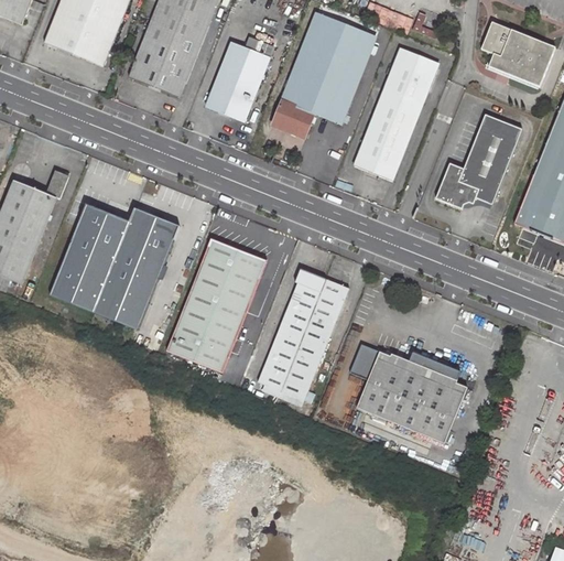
[(0,0),(0,14),(29,23),(35,0),(0,0)]
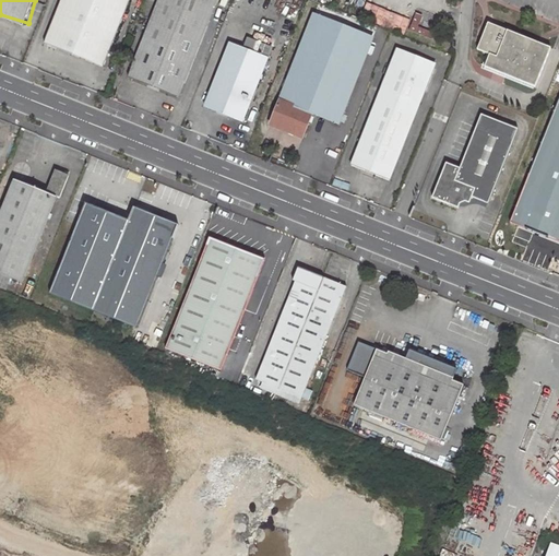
[(102,62),(128,0),(60,0),(45,40),(102,62)]
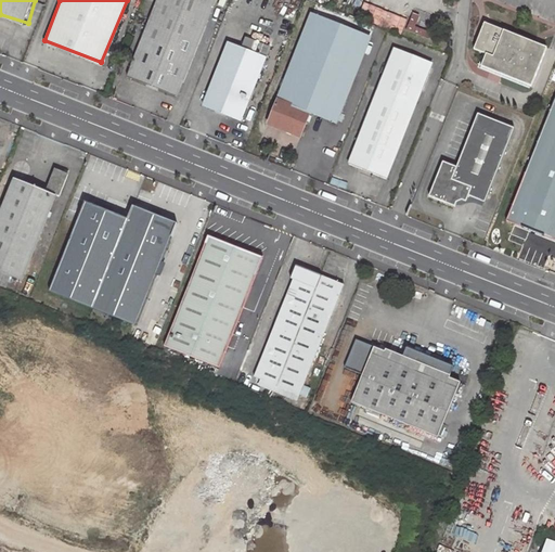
[(155,0),(126,73),(177,93),(214,0),(155,0)]
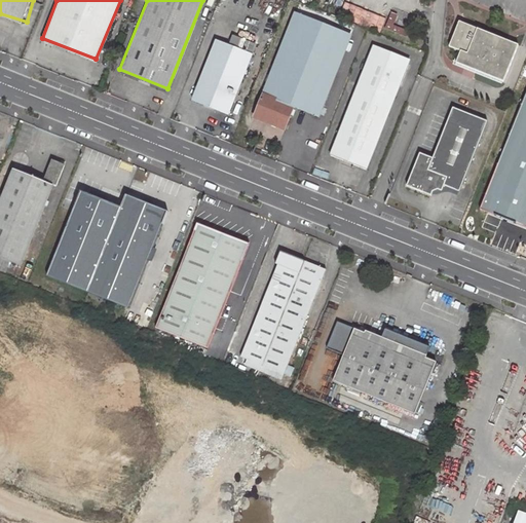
[(317,115),(350,33),(294,10),(253,116),(286,129),(295,106),(317,115)]
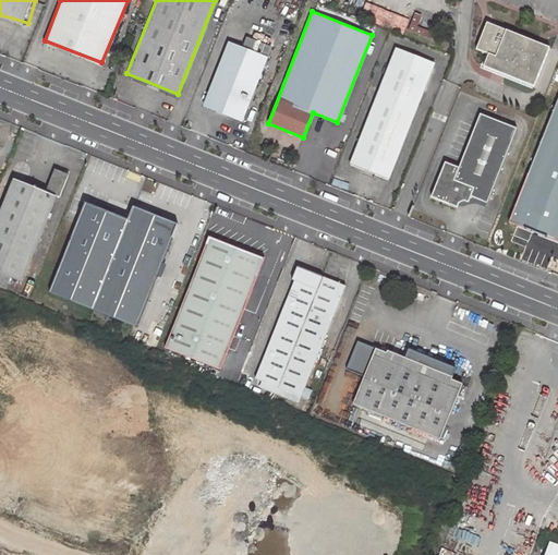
[(506,74),(535,86),(550,48),(487,22),(476,49),(489,53),(484,67),(500,69),(507,71),(506,74)]
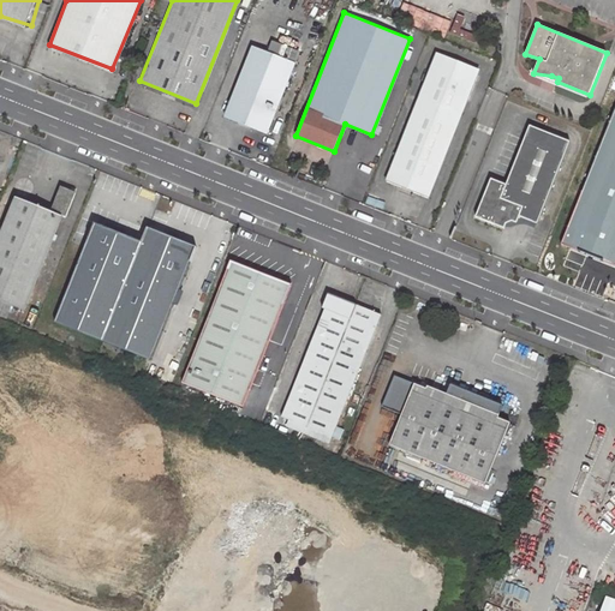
[(267,131),(302,41),(274,31),(267,49),(251,43),(224,113),(267,131)]
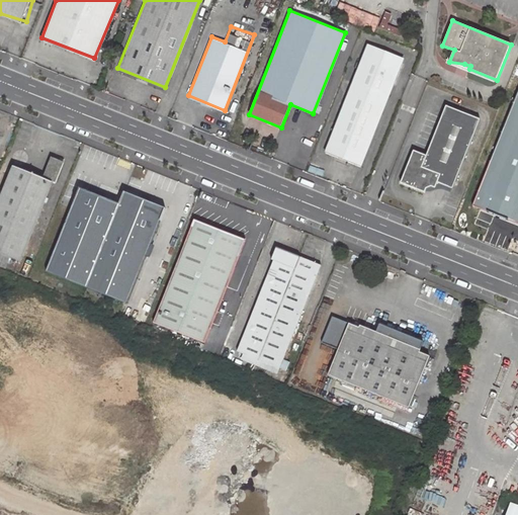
[(366,43),(324,149),(360,163),(404,57),(366,43)]
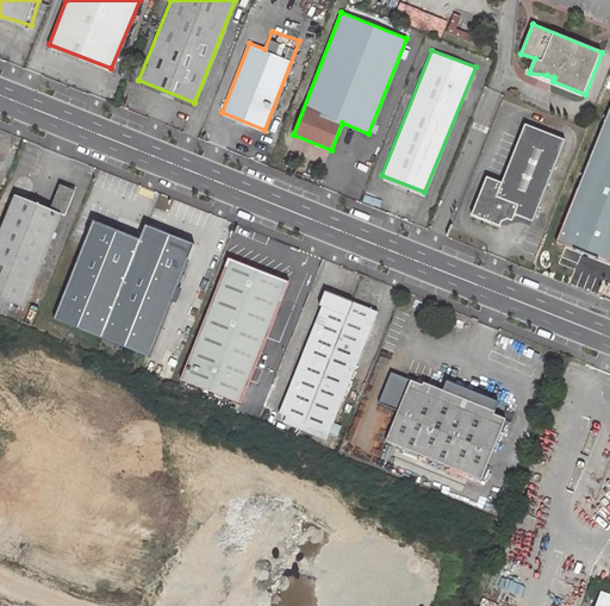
[(609,105),(556,238),(609,258),(609,105)]
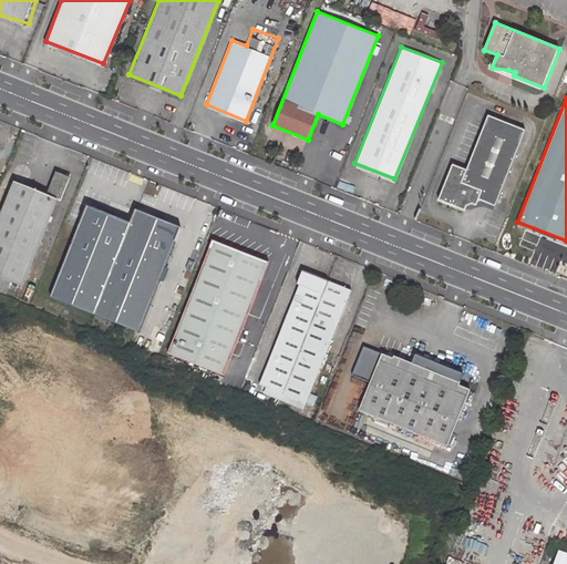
[(490,114),(467,170),(454,164),(441,200),(466,209),(467,205),(474,203),(477,204),(480,198),(496,205),(526,129),(490,114)]
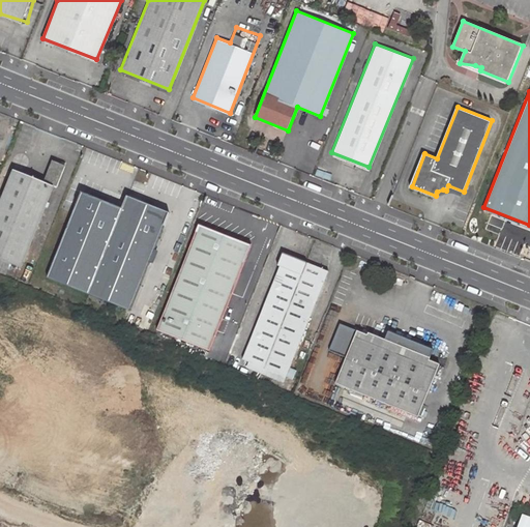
[(12,168),(0,198),(0,256),(10,261),(22,265),(53,184),(56,185),(64,164),(51,158),(42,180),(12,168)]
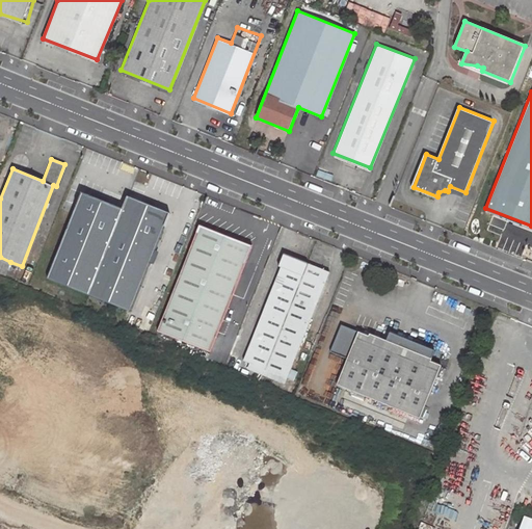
[(48,274),(130,308),(168,211),(86,179),(48,274)]
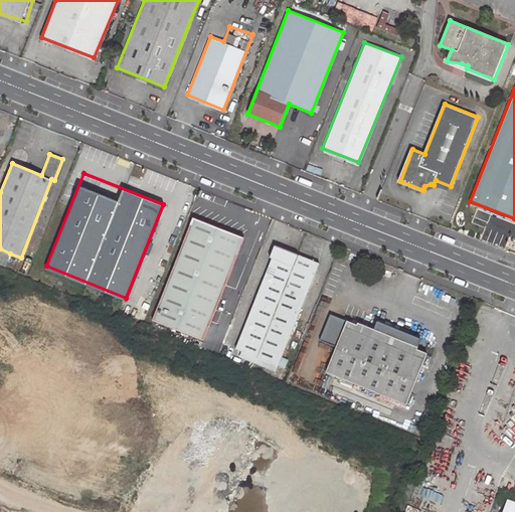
[(202,337),(242,236),(192,217),(153,317),(202,337)]
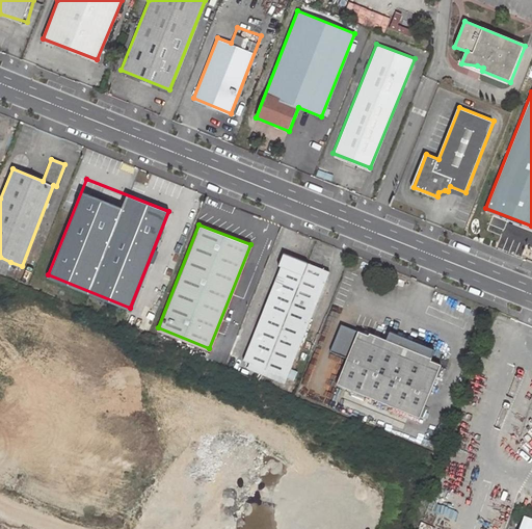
[(281,266),(243,359),(286,375),(328,270),(283,253),(277,265),(281,266)]
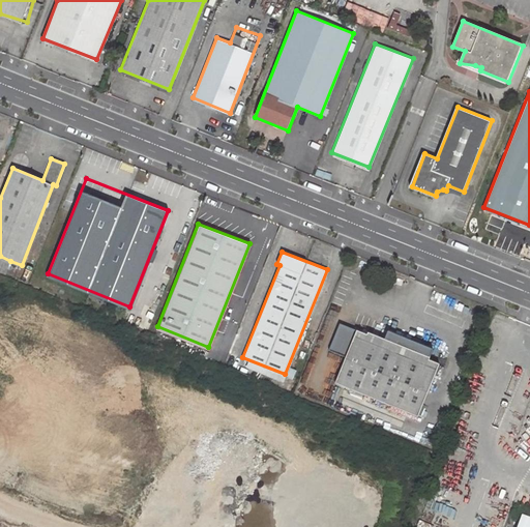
[(0,269),(6,272),(10,261),(0,256),(0,269)]
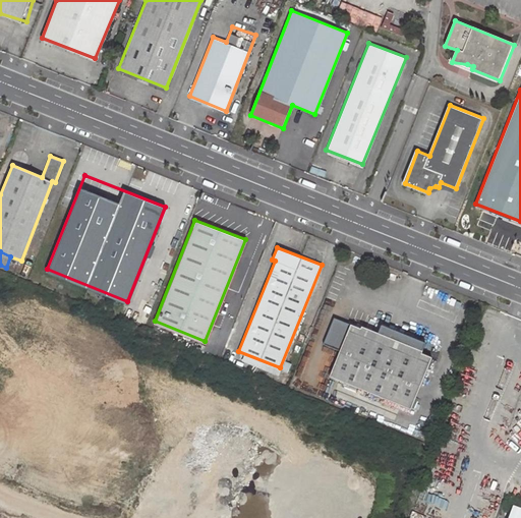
[(351,324),(330,375),(368,390),(388,343),(359,331),(360,327),(351,324)]
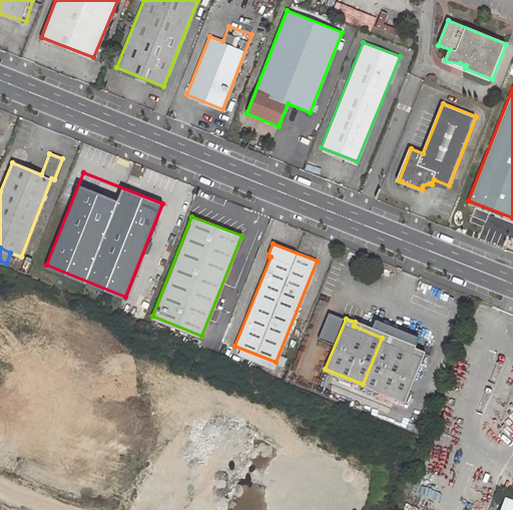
[(354,326),(382,338),(385,331),(356,319),(355,322),(354,326)]
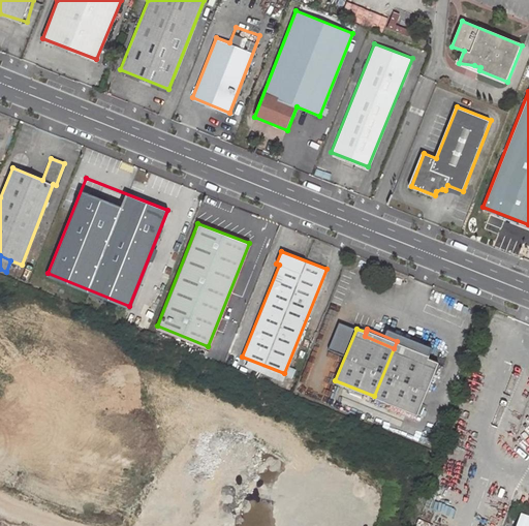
[(430,353),(397,341),(394,348),(427,362),(428,358),(430,353)]
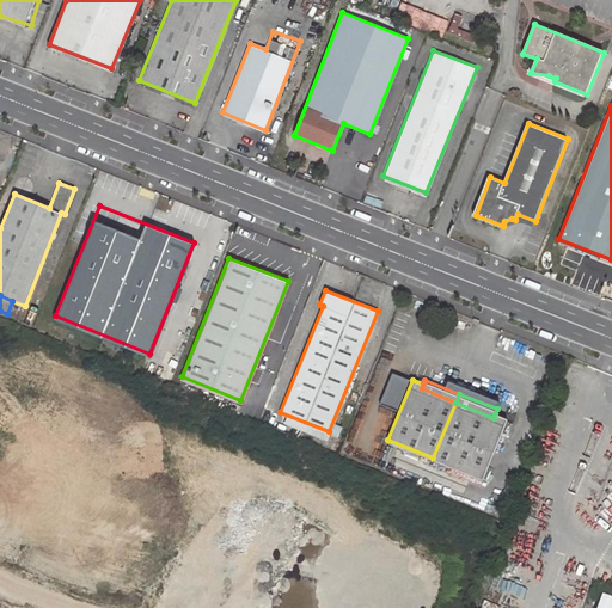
[(456,403),(433,458),(483,478),(507,418),(495,413),(494,418),(456,403)]
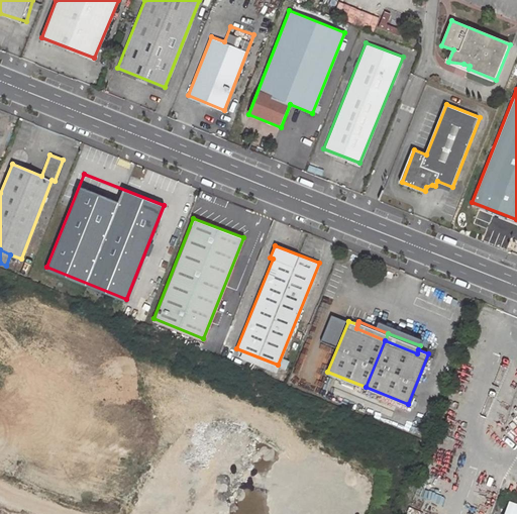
[(516,513),(516,503),(511,501),(506,513),(516,513)]
